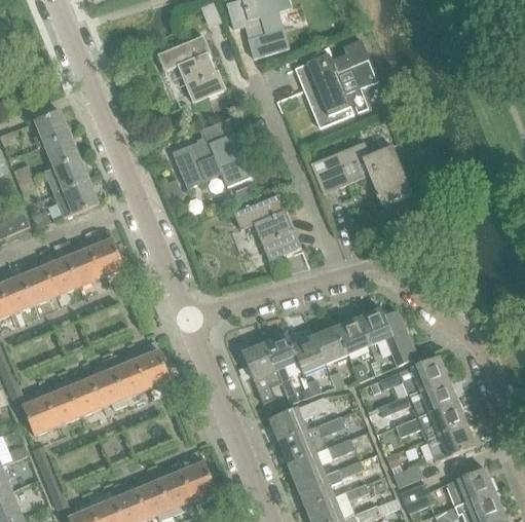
[(238,0),(226,4),(233,30),(242,27),(252,59),(288,47),(283,29),(277,11),(291,7),(289,0),(238,0)]
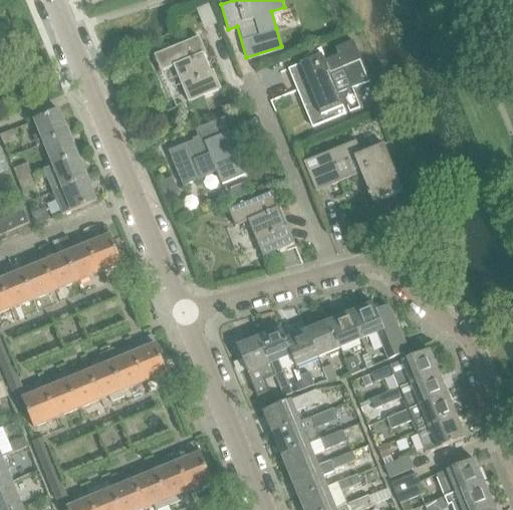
[(219,86),(212,68),(210,69),(202,51),(205,50),(198,34),(153,53),(160,69),(172,64),(187,99),(219,86)]
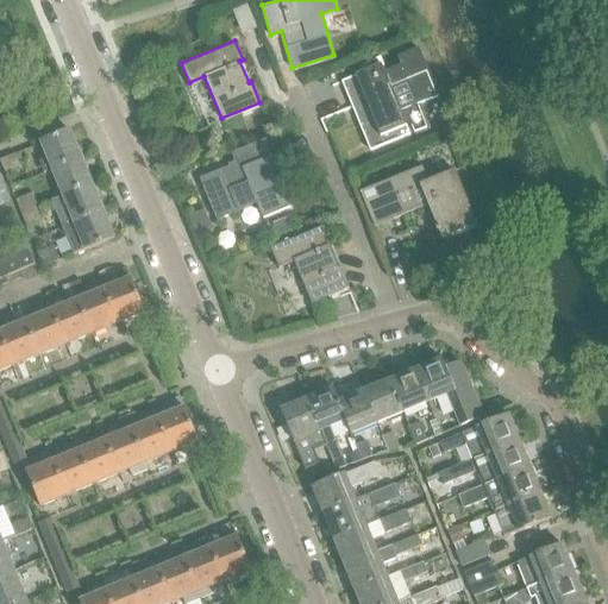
[(350,74),(340,77),(369,148),(408,131),(406,124),(412,121),(414,129),(426,123),(418,102),(437,94),(418,46),(397,55),(400,62),(383,69),(380,62),(350,74)]
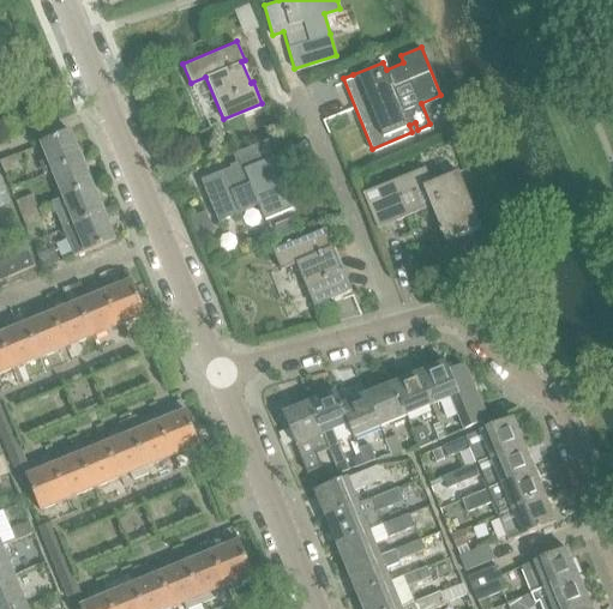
[(44,172),(52,168),(80,156),(70,130),(40,142),(47,157),(40,160),(44,172)]
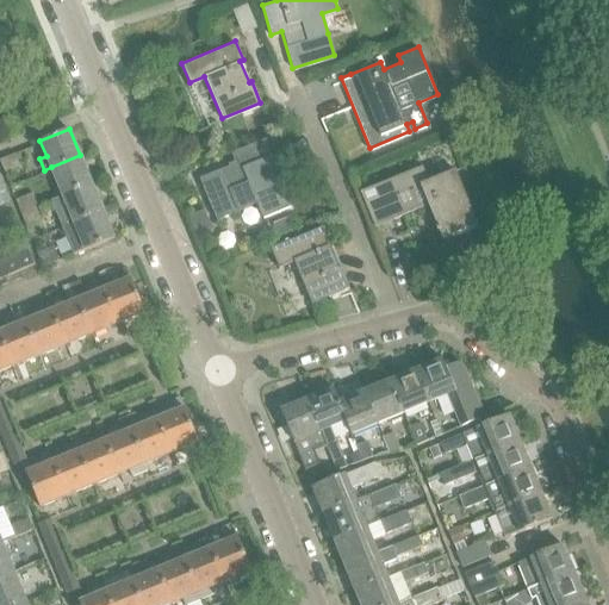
[(262,214),(289,204),(278,178),(284,174),(275,154),(274,154),(266,136),(230,150),(235,162),(200,178),(216,217),(237,209),(236,203),(254,195),(262,214)]
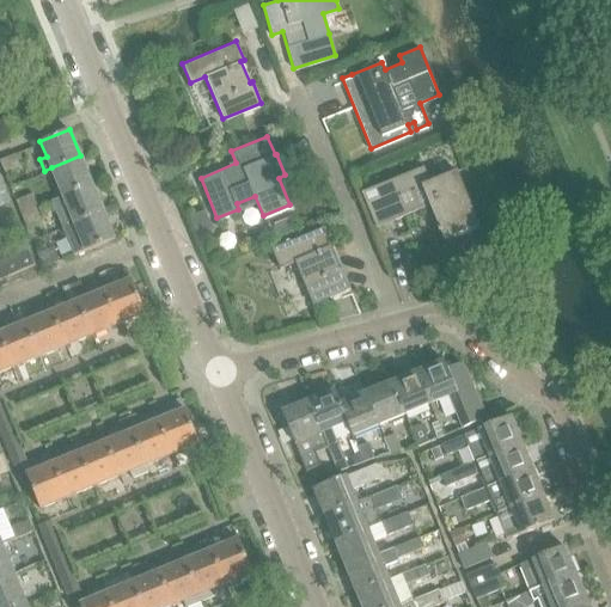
[(0,163),(4,171),(20,165),(14,152),(0,157),(0,163)]
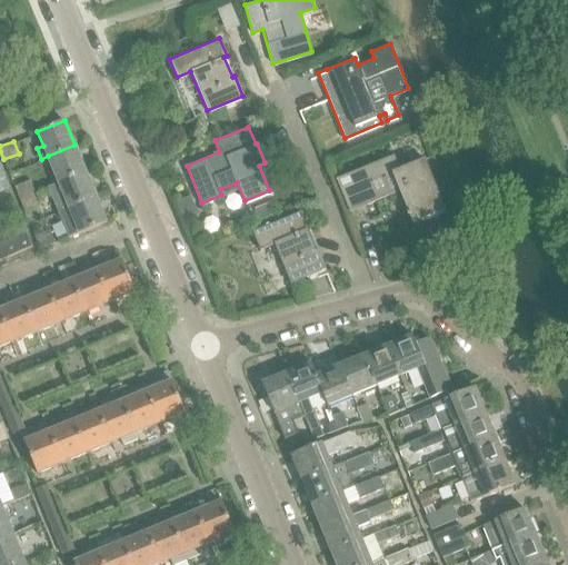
[(48,156),(58,180),(85,169),(75,145),(48,156)]
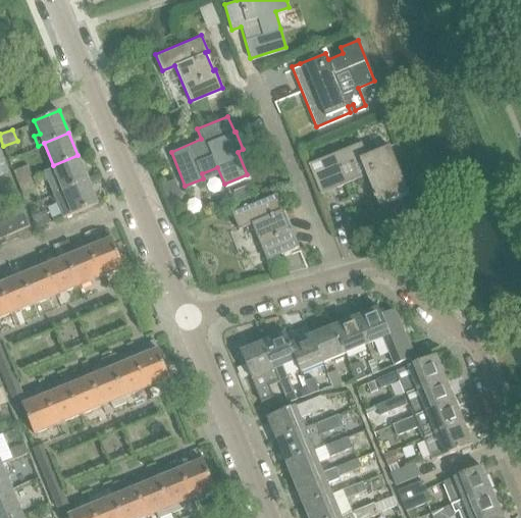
[(377,204),(408,191),(388,144),(366,153),(360,140),(307,162),(319,193),(365,173),(377,204)]
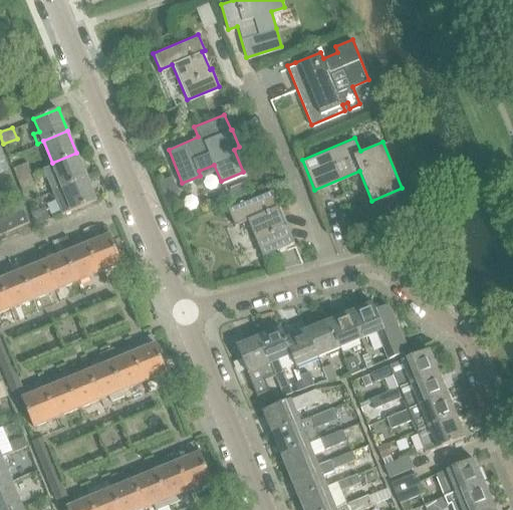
[(52,189),(61,186),(85,175),(76,153),(52,163),(42,167),(52,189)]
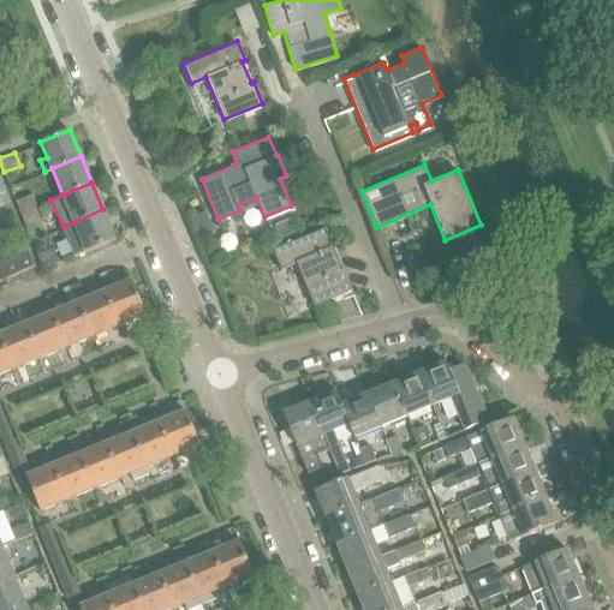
[(17,198),(22,211),(39,204),(34,191),(17,198)]
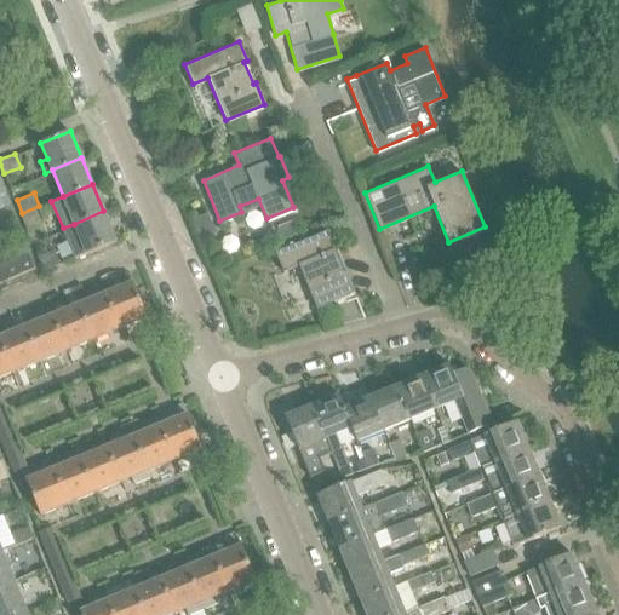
[(45,220),(39,206),(22,213),(28,226),(45,220)]
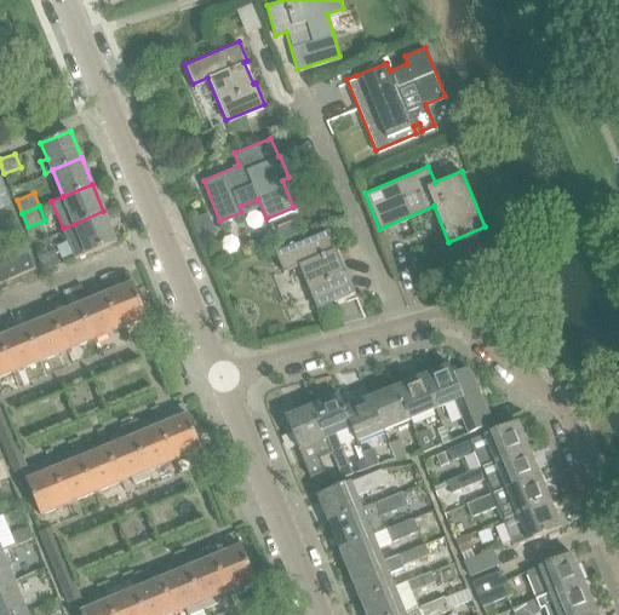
[(115,239),(103,211),(74,224),(85,251),(115,239)]
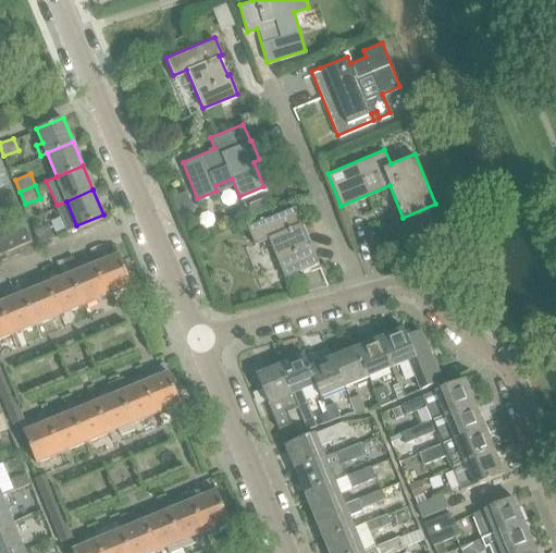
[(264,194),(249,201),(254,211),(269,205),(264,194)]
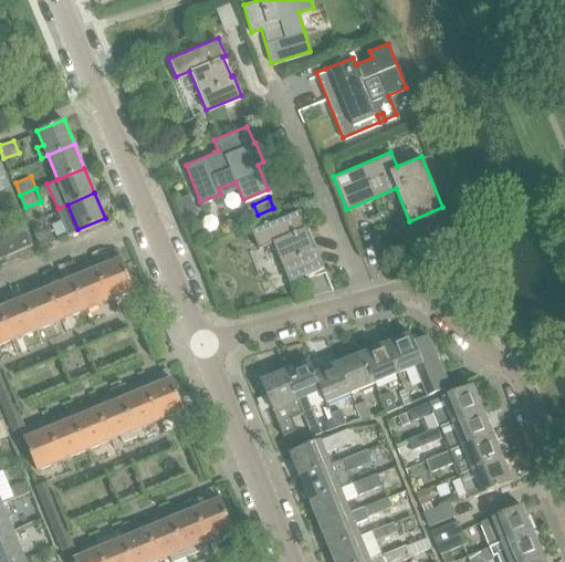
[(289,280),(323,266),(299,208),(250,228),(258,247),(272,240),(289,280)]
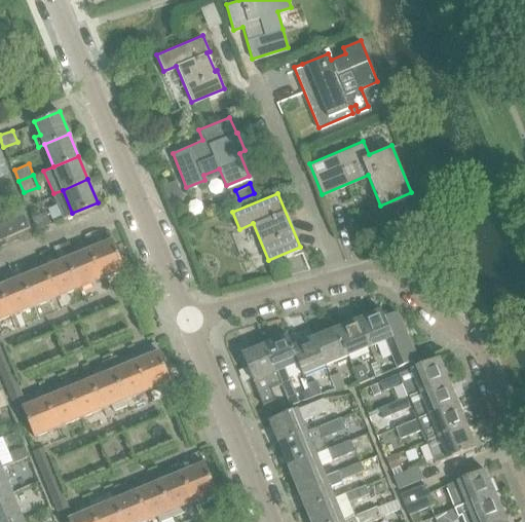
[(38,227),(52,221),(47,209),(33,215),(38,227)]
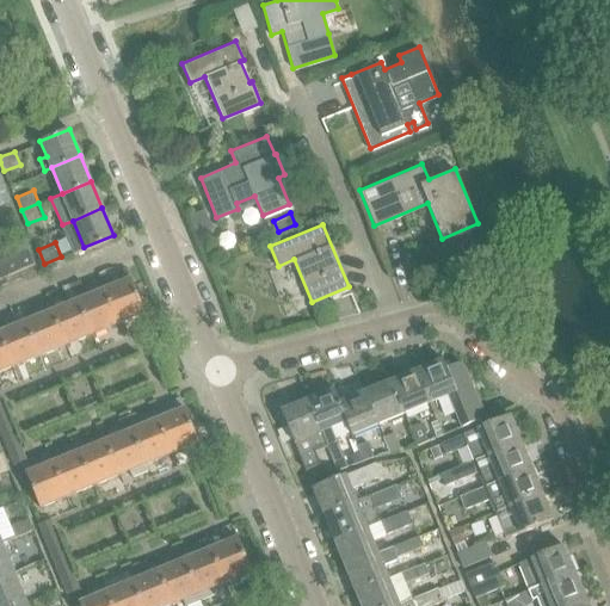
[(30,243),(0,255),(0,258),(6,273),(37,261),(30,243)]
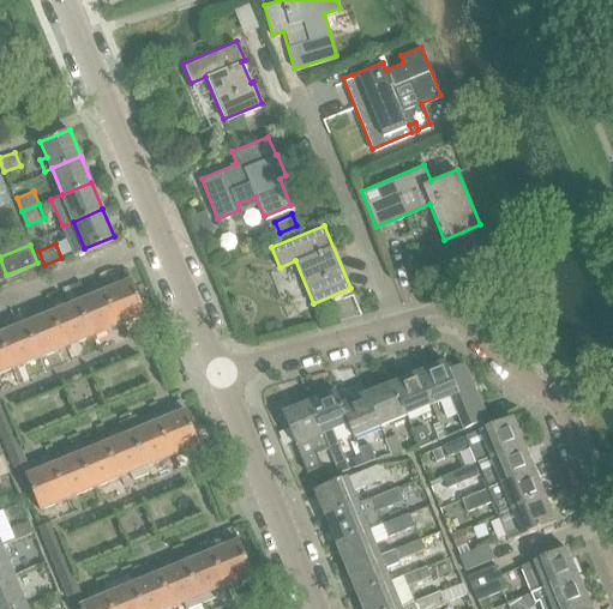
[(125,266),(116,269),(121,281),(130,278),(125,266)]
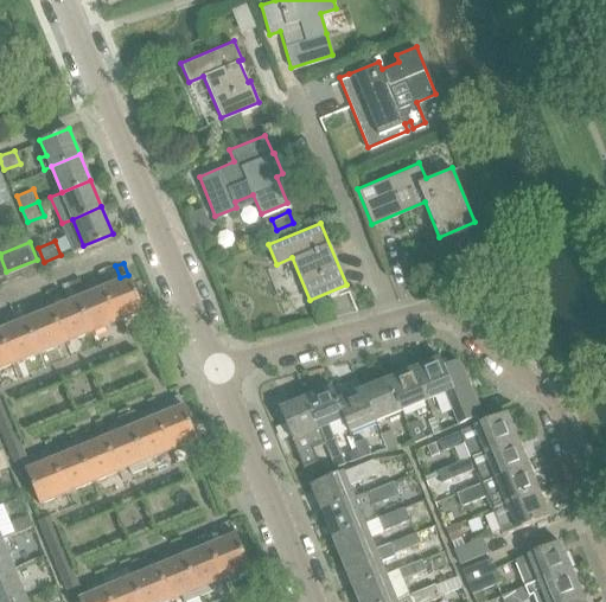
[(78,275),(69,279),(76,296),(85,292),(78,275)]
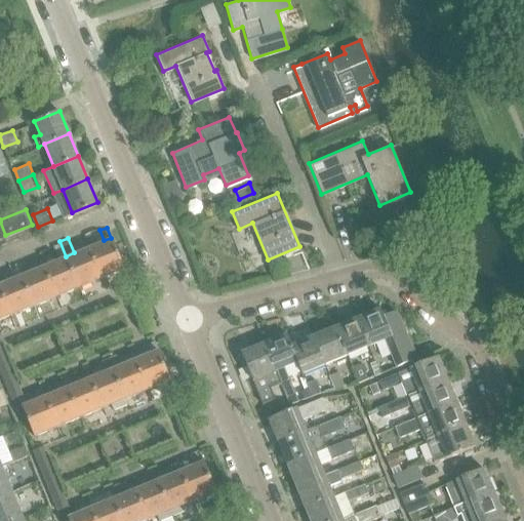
[(104,240),(88,247),(99,277),(123,267),(111,238),(104,240)]
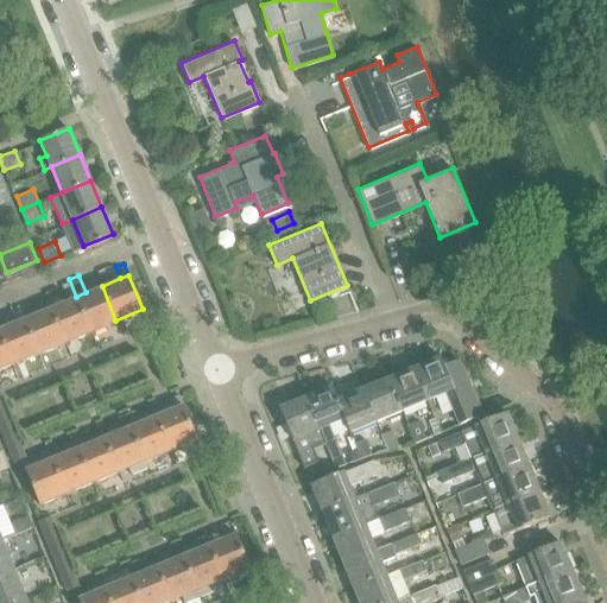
[(69,279),(61,283),(63,289),(64,287),(69,299),(76,297),(69,279)]
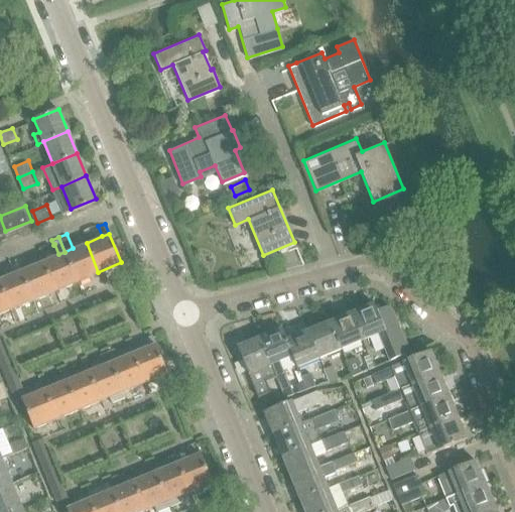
[(73,248),(65,252),(76,281),(98,272),(87,243),(73,248)]
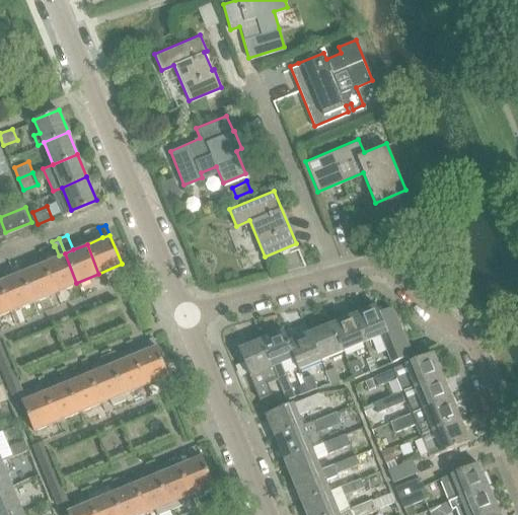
[(29,268),(19,272),(31,301),(54,292),(43,263),(44,262),(40,253),(25,260),(29,268)]
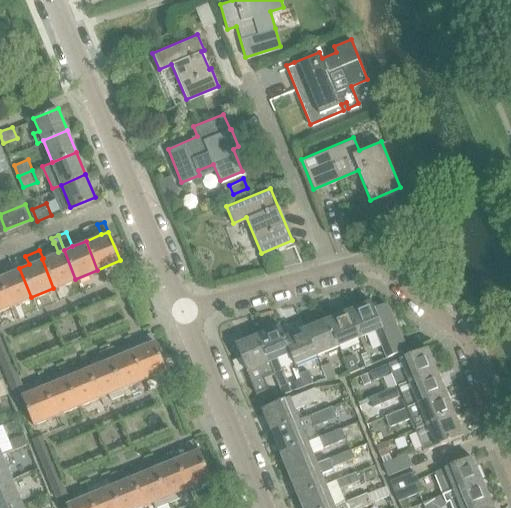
[(58,252),(43,258),(42,259),(53,288),(75,279),(64,250),(58,252)]
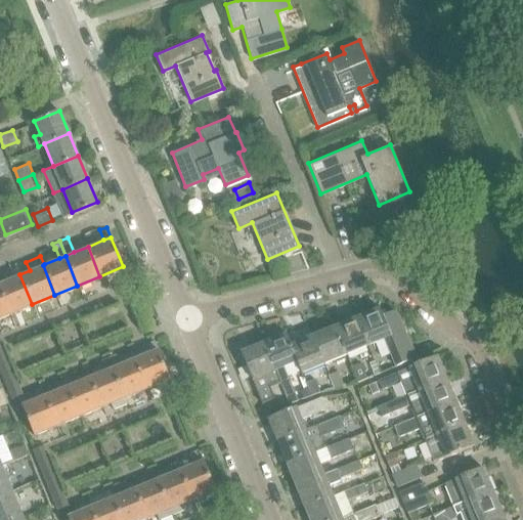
[(19,274),(0,283),(0,290),(9,313),(32,304),(19,274)]
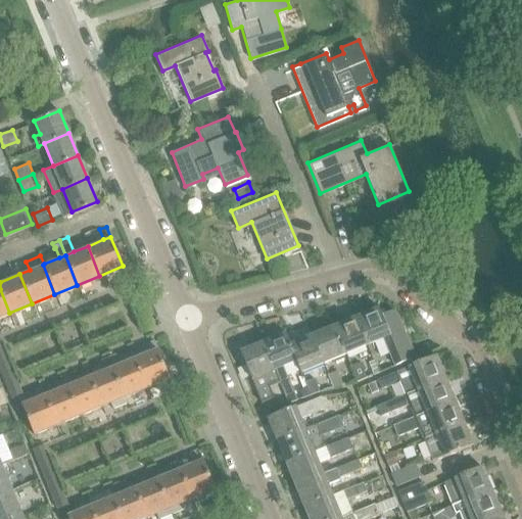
[(0,316),(9,313),(0,289),(0,316)]
